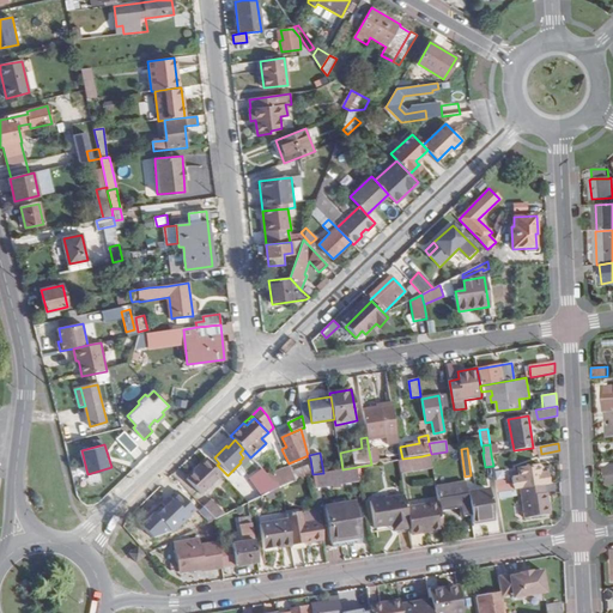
[(414,475),(424,474),(422,456),(402,459),(398,460),(399,468),(402,467),(405,480),(416,479),(414,475)]
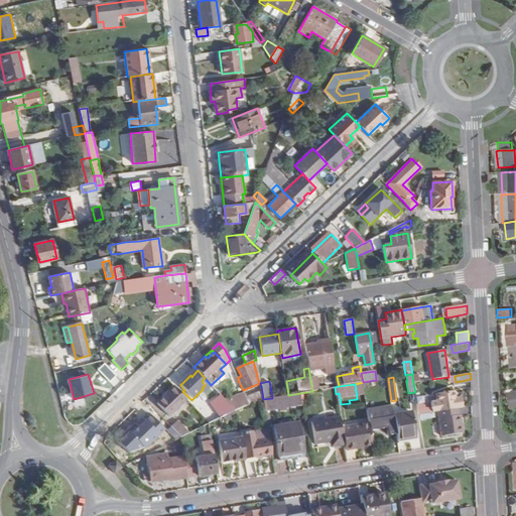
[(188,400),(175,386),(158,403),(170,416),(188,400)]
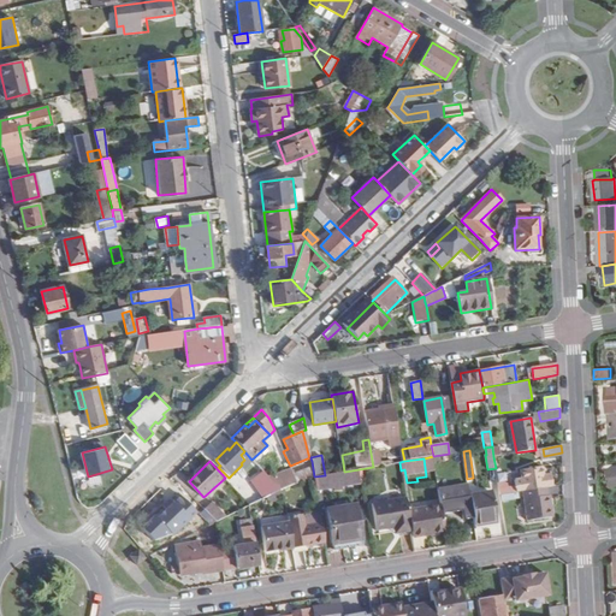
[(301,481),(314,477),(312,461),(296,467),(301,481)]
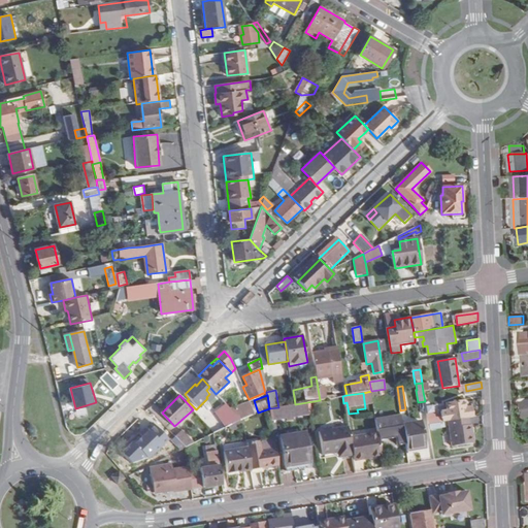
[(443,422),(450,421),(468,418),(475,417),(474,406),(468,406),(466,399),(449,402),(450,409),(439,411),(440,418),(441,422),(443,422)]
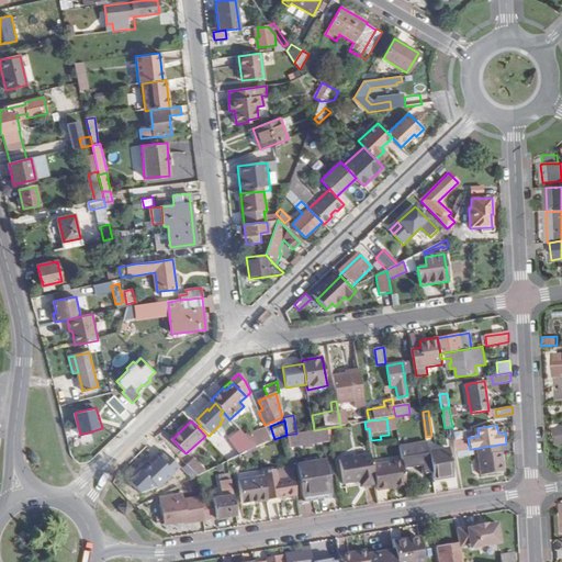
[(296,434),(287,435),(289,446),(329,439),(327,428),(314,430),(296,434)]
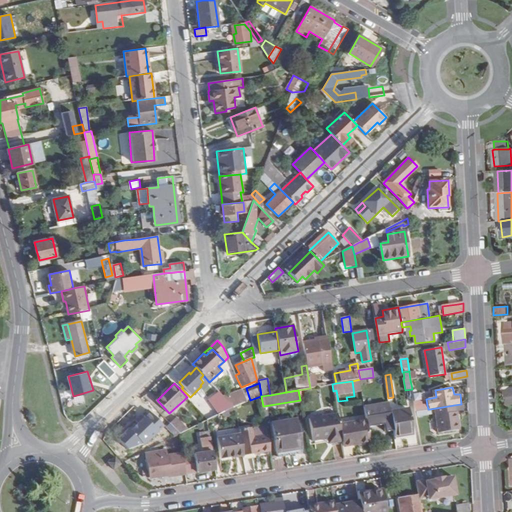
[(219,407),(224,403),(218,394),(213,398),(219,407)]
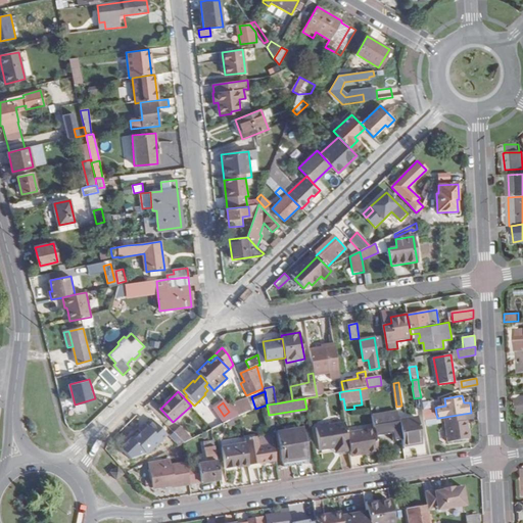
[(437,418),(436,414),(431,415),(430,409),(423,410),(425,420),(426,420),(437,418)]
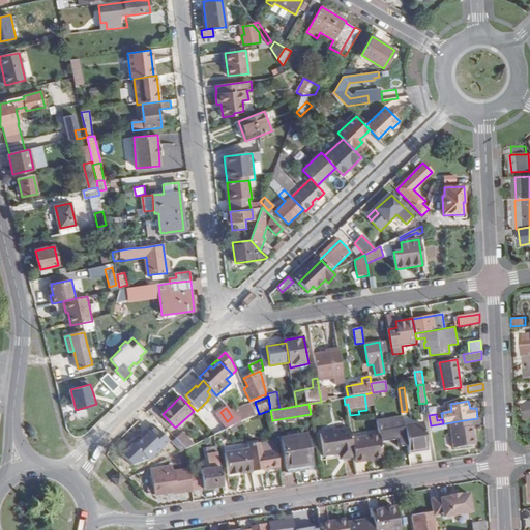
[(399,447),(408,445),(405,427),(403,416),(377,421),(379,435),(380,442),(398,439),(399,447)]
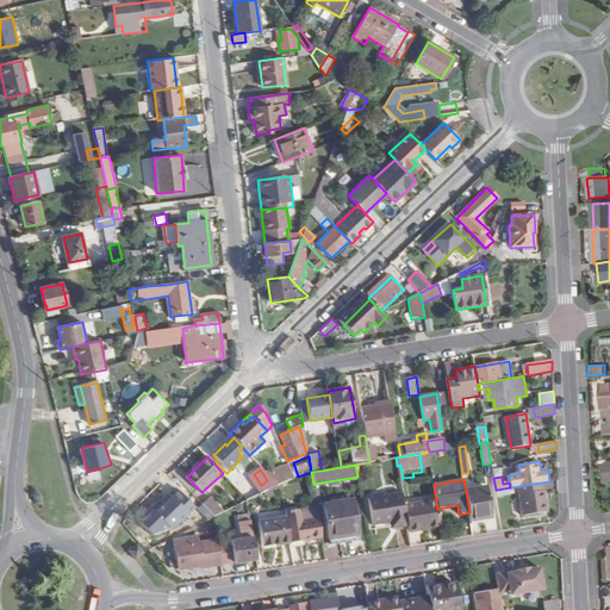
[(542,491),(541,483),(520,486),(524,515),(548,511),(546,491),(542,491)]
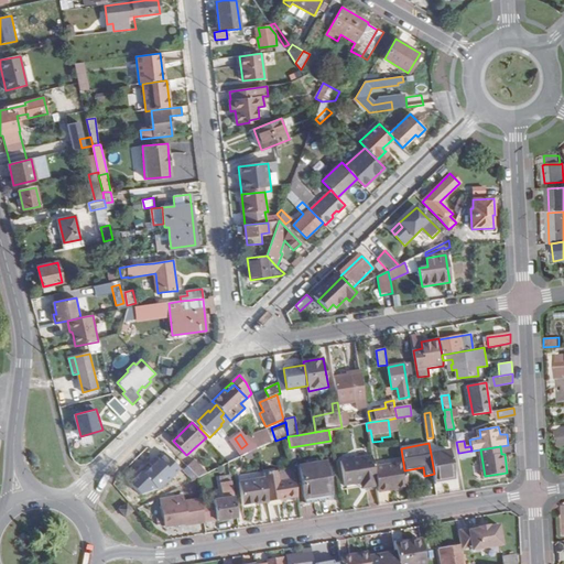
[(431,454),(434,474),(435,483),(455,479),(451,449),(431,454)]
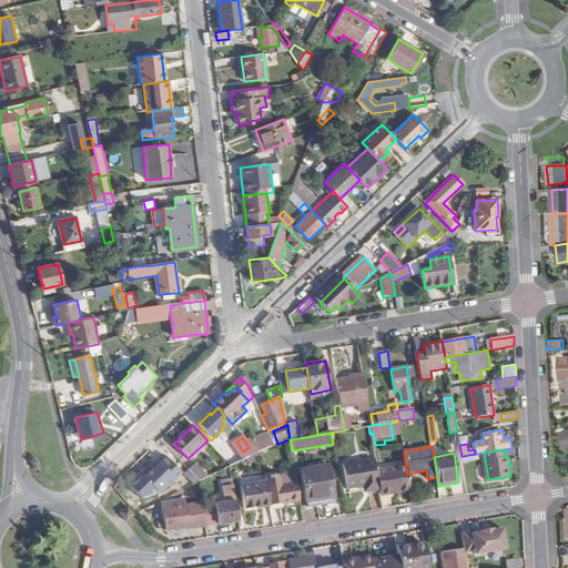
[(164,455),(158,462),(160,464),(153,470),(145,478),(139,485),(153,499),(160,494),(182,473),(164,455)]
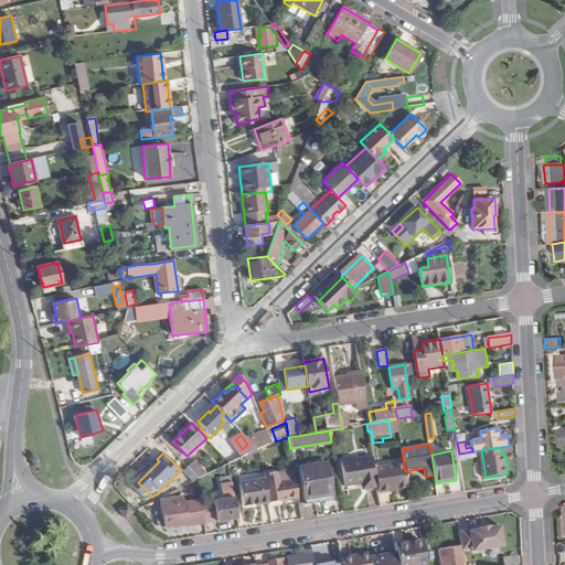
[(377,487),(374,468),(372,458),(341,462),(344,487),(361,483),(362,489),(377,487)]
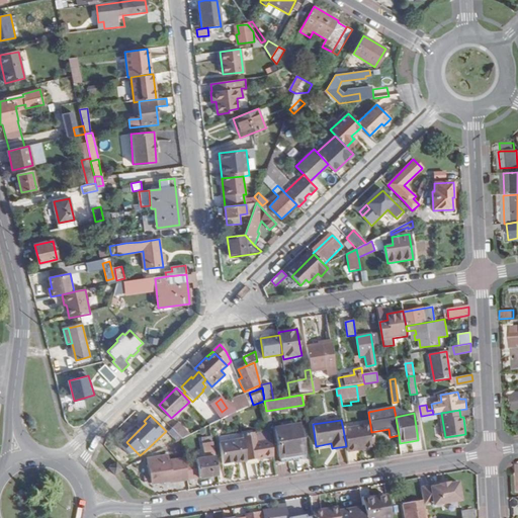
[(182,439),(189,435),(176,422),(171,427),(182,439)]
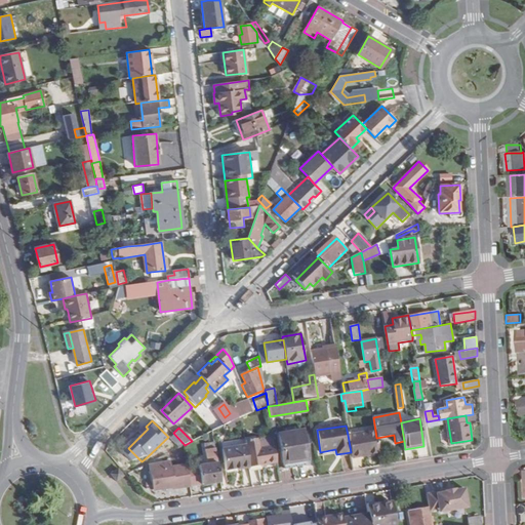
[(212,431),(203,435),(208,465),(200,467),(188,469),(190,477),(191,486),(191,487),(203,485),(221,482),(212,431)]
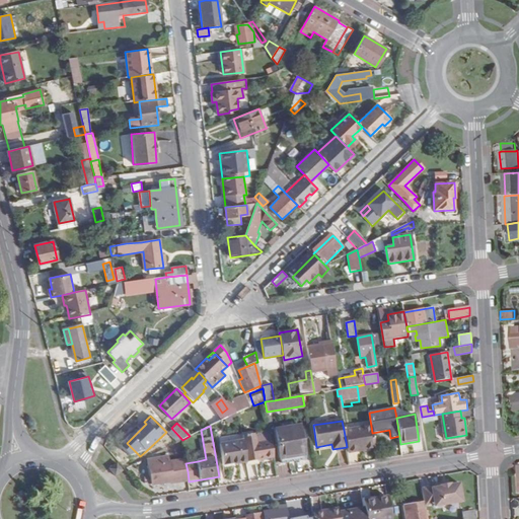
[(305,455),(300,426),(276,430),(281,459),(305,455)]
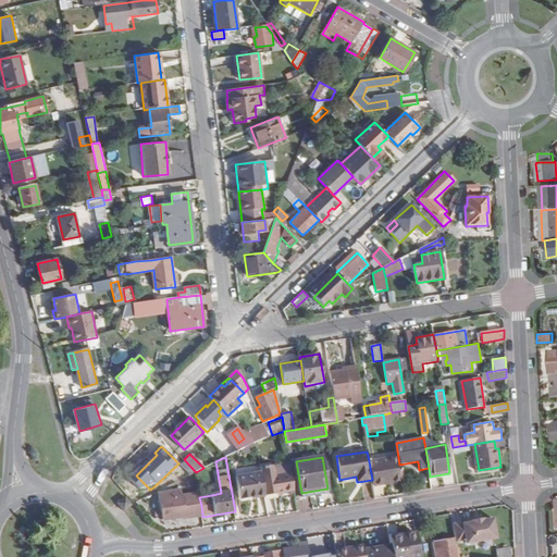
[(369,461),(372,480),(372,485),(403,480),(399,465),(398,457),(369,461)]
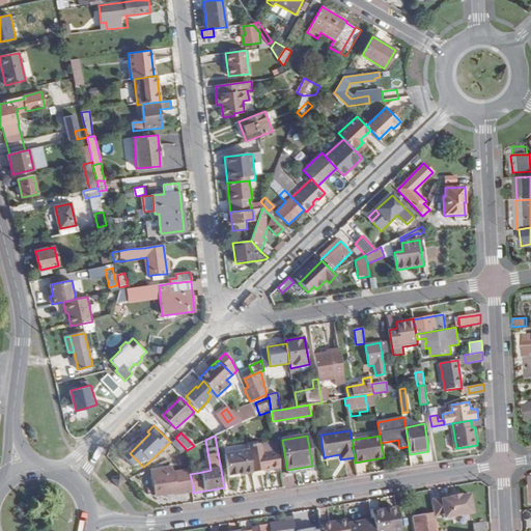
[(276,441),(248,446),(249,451),(252,469),(264,467),(264,470),(280,468),(276,441)]
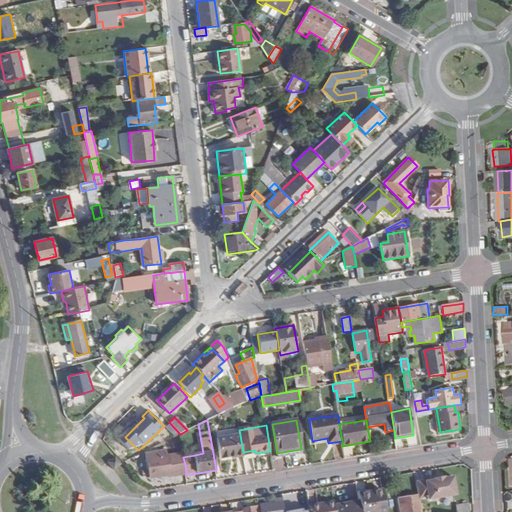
[(244,456),(244,455),(243,452),(240,435),(216,439),(220,460),(244,456)]
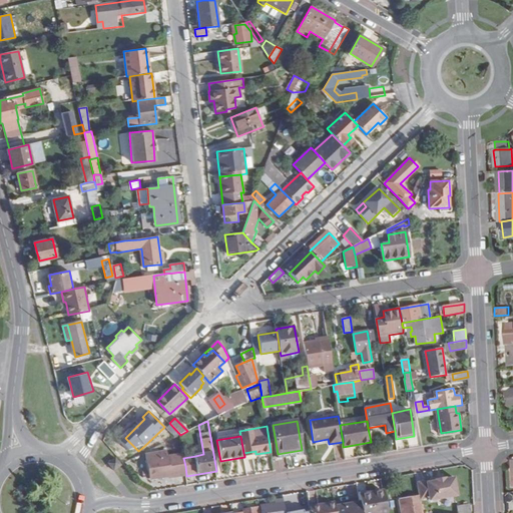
[(183,458),(183,453),(168,456),(167,450),(151,453),(152,459),(146,460),(150,479),(171,476),(171,478),(186,475),(185,466),(183,458)]
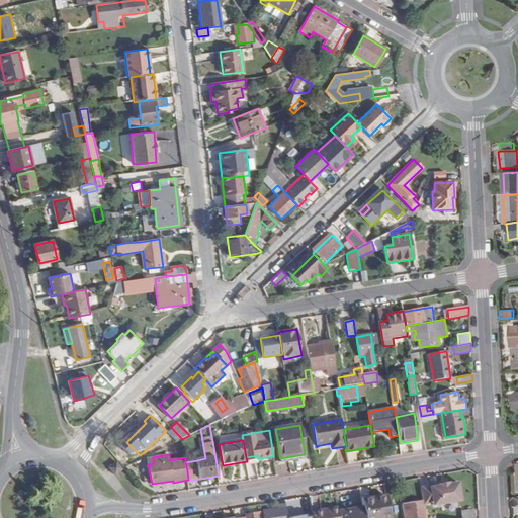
[(117,463),(109,468),(115,475),(122,469),(117,463)]
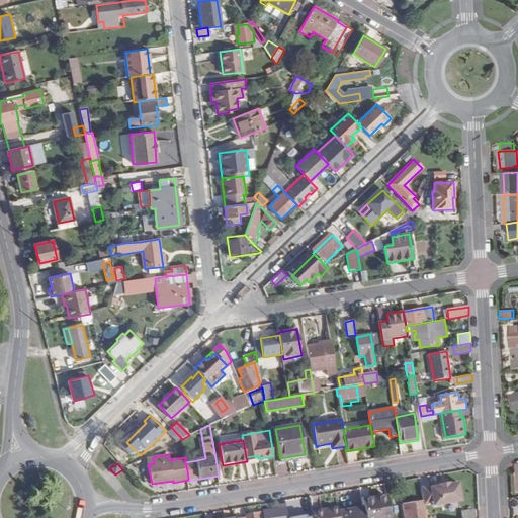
[(430,486),(422,487),(425,505),(433,503),(434,506),(462,501),(459,483),(449,484),(449,483),(438,485),(439,486),(430,487),(430,486)]
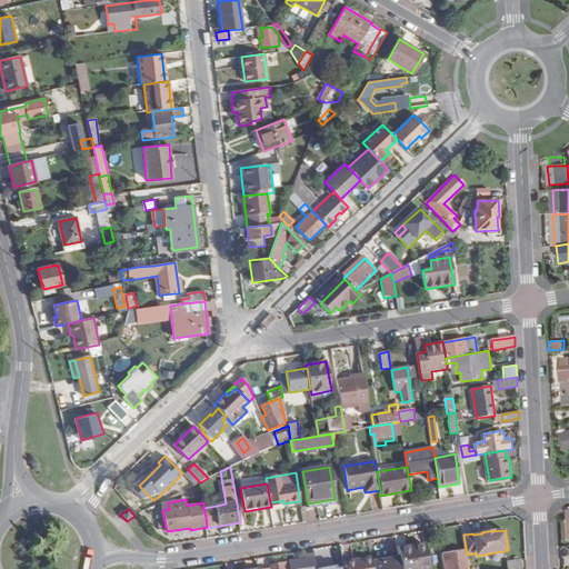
[(398,549),(399,558),(401,568),(429,568),(426,545),(398,549)]
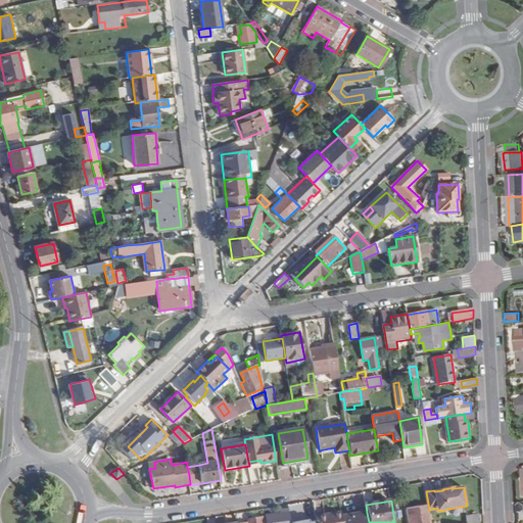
[(430,522),(428,506),(408,510),(409,522),(430,522)]
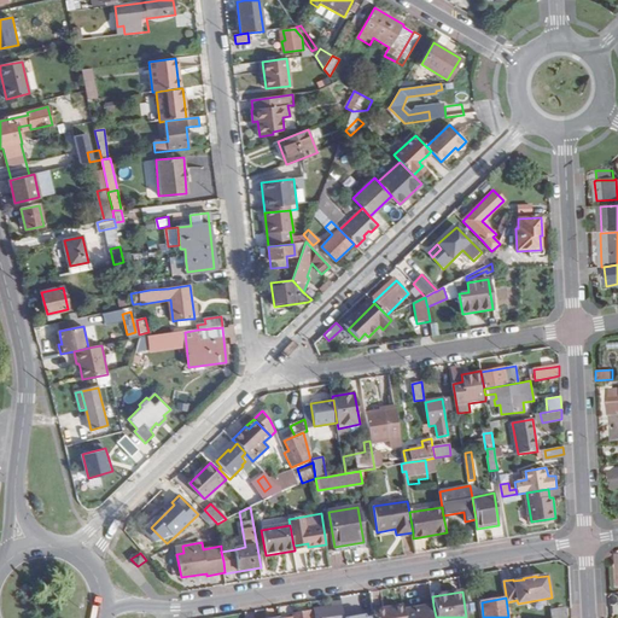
[(344,617),(342,605),(313,610),(313,612),(313,617),(344,617)]
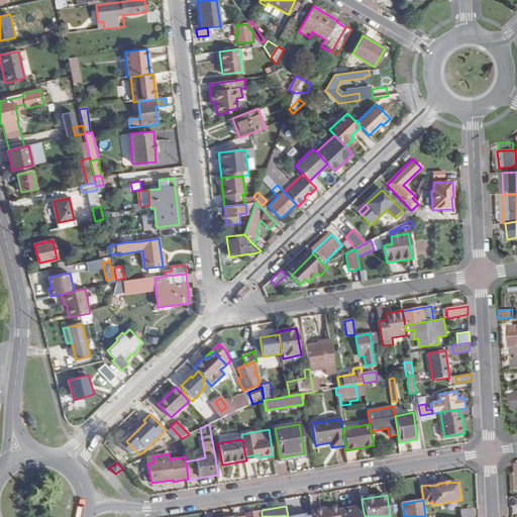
[(365,516),(363,507),(338,510),(338,516),(365,516)]
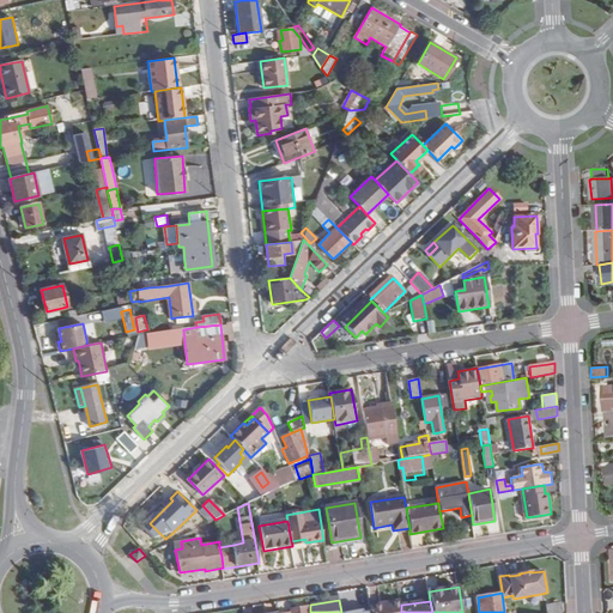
[(562,602),(546,605),(547,612),(558,612),(564,612),(562,602)]
